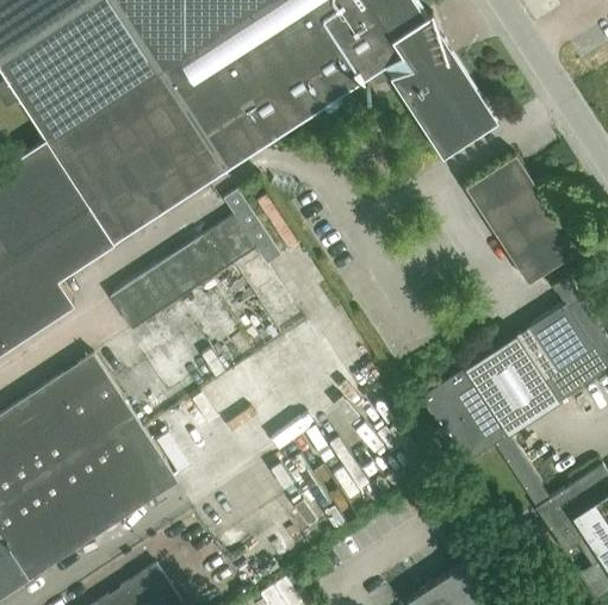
[(48,143),(115,245),(373,78),(378,85),(394,80),(444,158),(477,137),(475,133),(492,122),(452,58),(448,60),(446,51),(448,50),(446,41),(442,42),(434,16),(427,19),(414,0),(0,0),(0,70),(6,80),(0,83),(0,99),(6,108),(20,100),(48,143)]
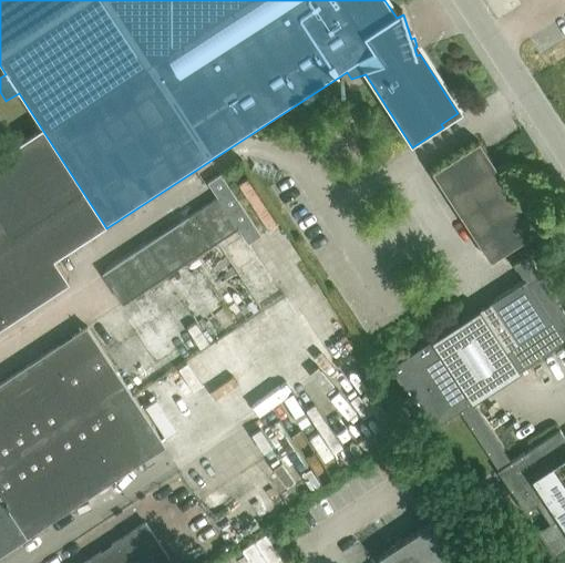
[(0,330),(71,285),(55,262),(106,228),(44,133),(0,162),(0,330)]
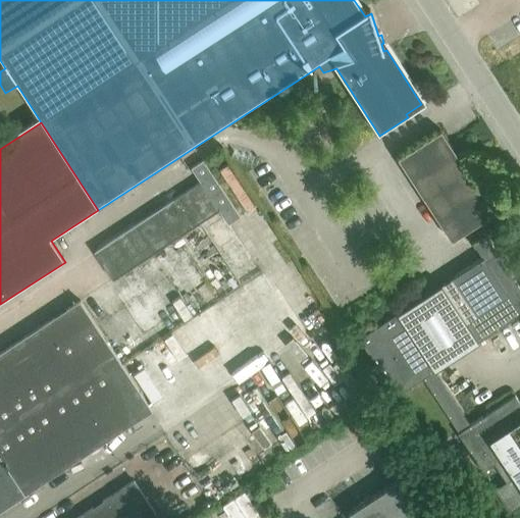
[(453,244),(495,216),(442,134),(399,162),(453,244)]
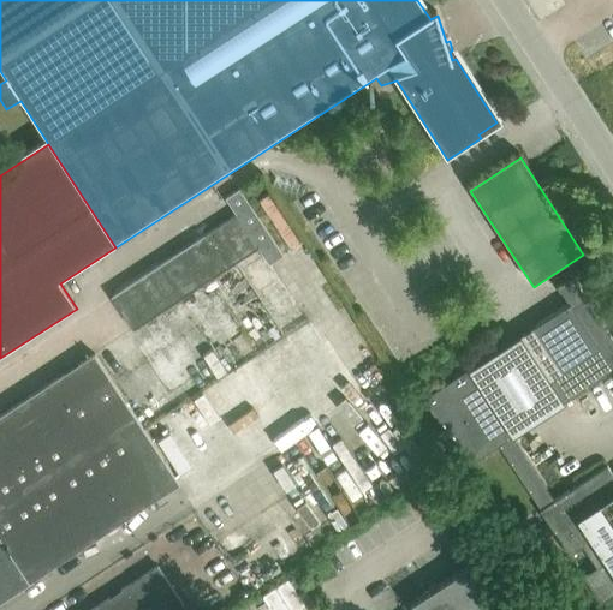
[(240,192),(226,202),(237,217),(204,239),(204,240),(114,300),(135,332),(260,250),(272,267),(285,258),(240,192)]
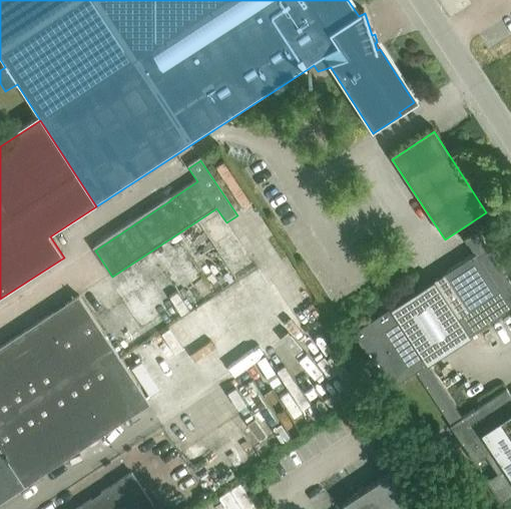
[(464,242),(474,257),(353,337),(390,393),(419,374),(453,427),(450,429),(501,507),(510,500),(510,441),(500,425),(510,417),(510,397),(507,392),(464,420),(429,367),(510,312),(510,286),(476,234),(464,242)]
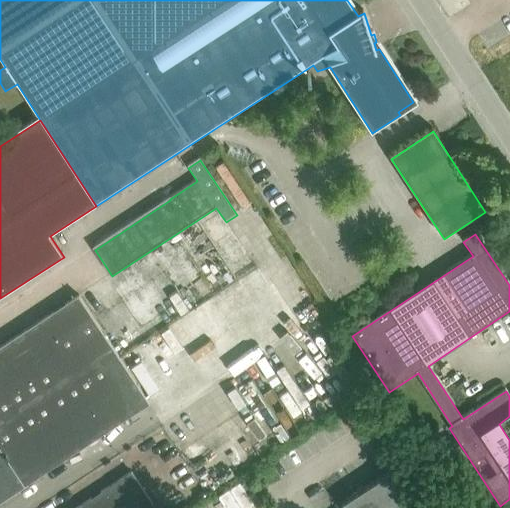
[(149,405),(80,300),(0,351),(0,505),(27,488),(25,486),(149,405)]
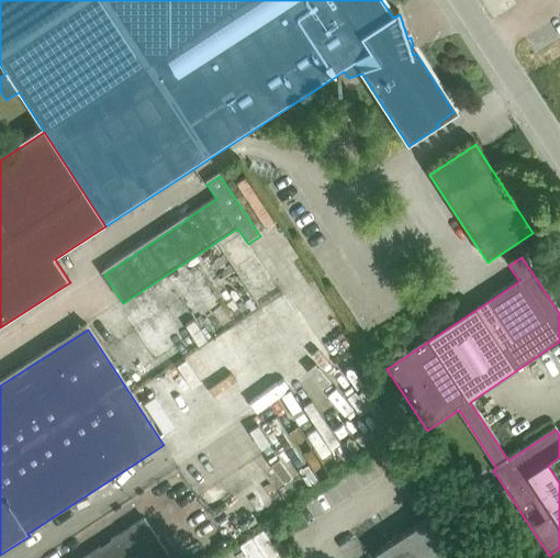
[(440,557),(454,549),(434,519),(376,557),(440,557)]
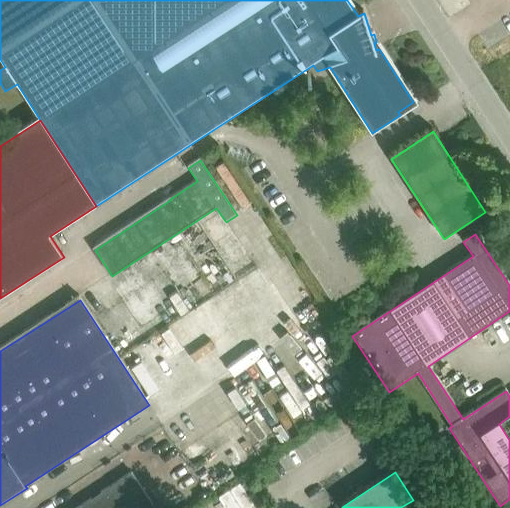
[(156,507),(134,473),(81,507),(156,507)]
